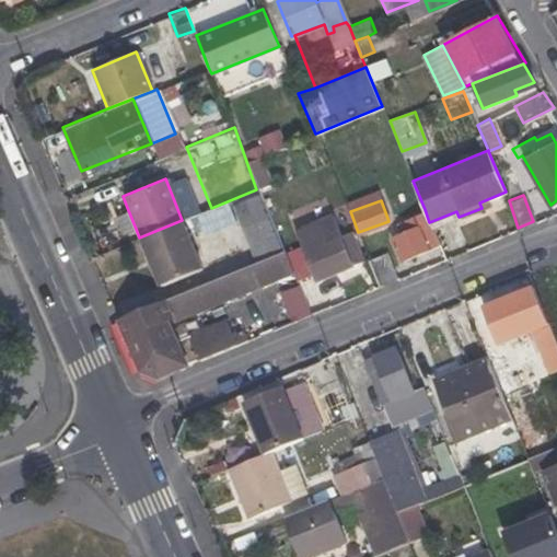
[(267,208),(255,213),(271,254),(283,250),(267,208)]
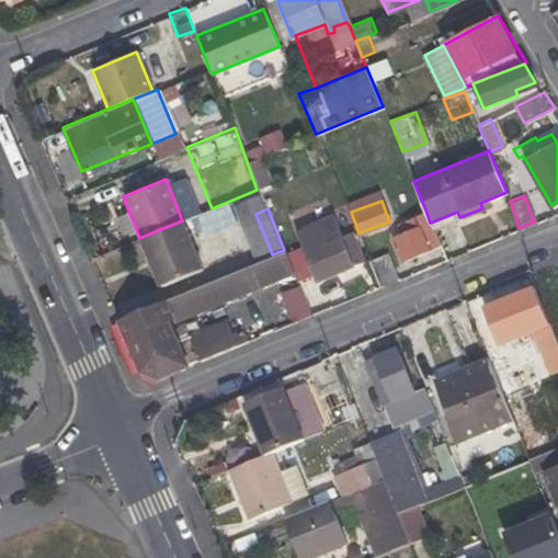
[(391,237),(399,260),(440,243),(433,228),(430,223),(425,209),(396,223),(399,234),(391,237)]
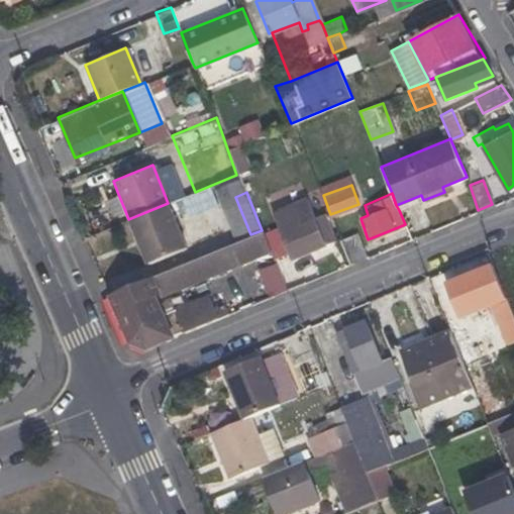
[(114,216),(125,211),(118,194),(107,198),(114,216)]
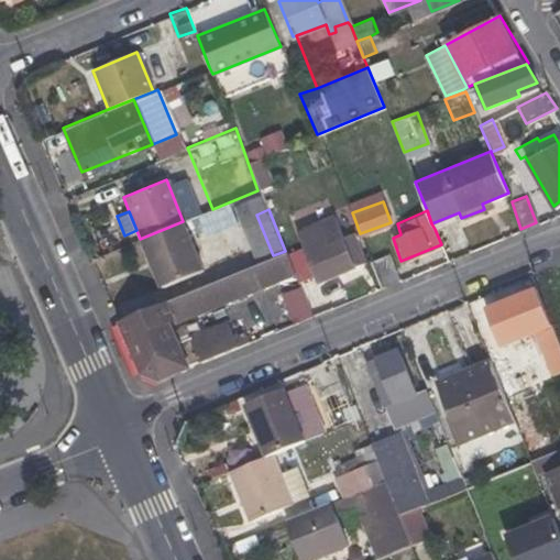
[(459,212),(431,223),(435,229),(461,218),(459,212)]
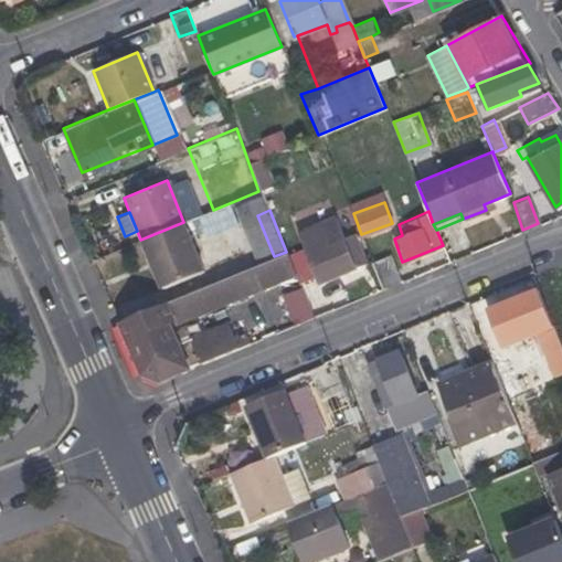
[(335,218),(296,232),(317,285),(370,264),(369,262),(359,235),(343,241),(335,218)]
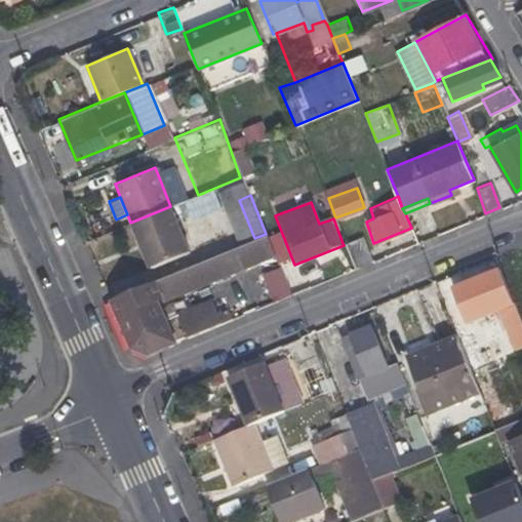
[(188,250),(170,206),(130,223),(148,267),(188,250)]
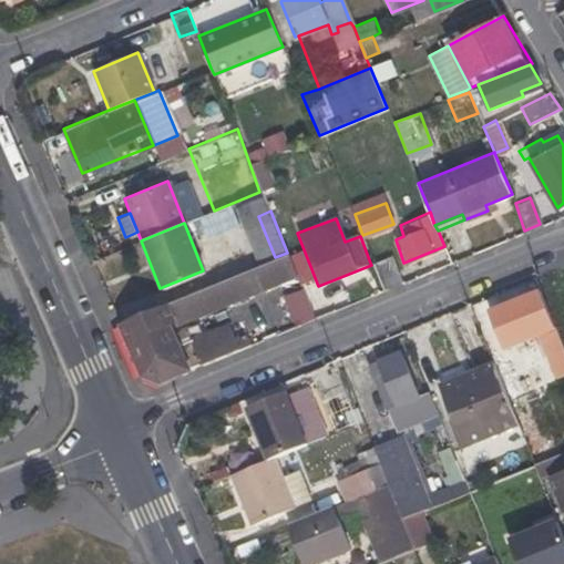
[(275,257),(120,322),(141,373),(159,382),(245,347),(241,337),(235,339),(227,324),(181,344),(172,324),(296,273),(287,253),(275,257)]
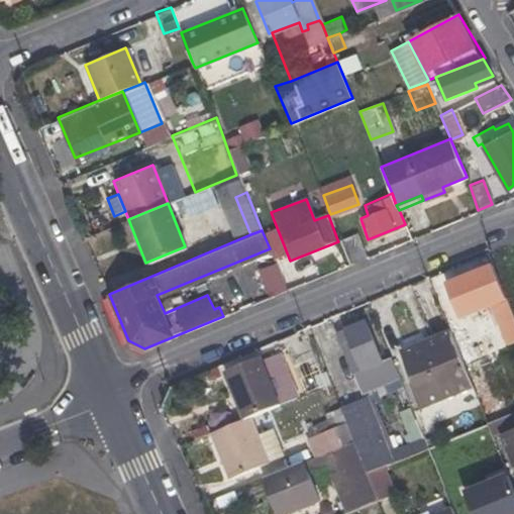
[(338,241),(348,264),(366,257),(356,232),(337,239),(338,241)]
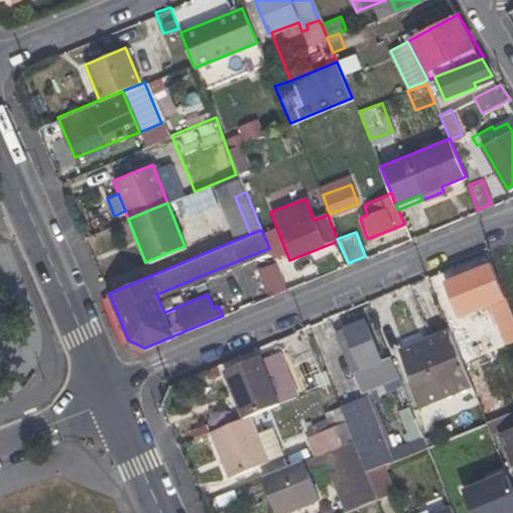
[(275,261),(257,268),(268,296),(285,289),(275,261)]
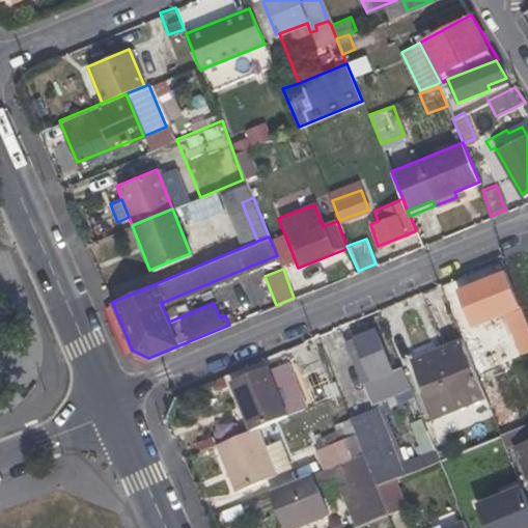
[(524,350),(527,346),(527,328),(505,272),(456,294),(470,324),(502,312),(509,333),(516,331),(524,350)]
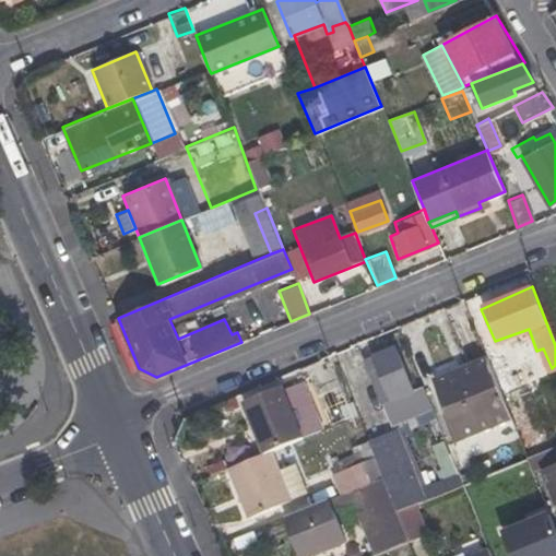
[(370,369),(389,416),(424,403),(411,371),(403,374),(393,349),(375,355),(379,366),(370,369)]
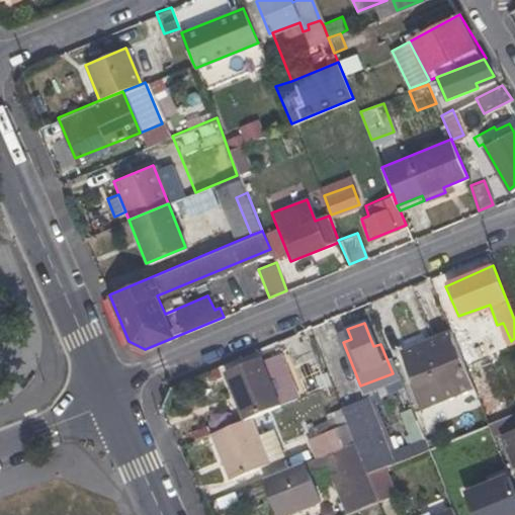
[(405,352),(426,402),(471,383),(465,368),(451,333),(405,352)]
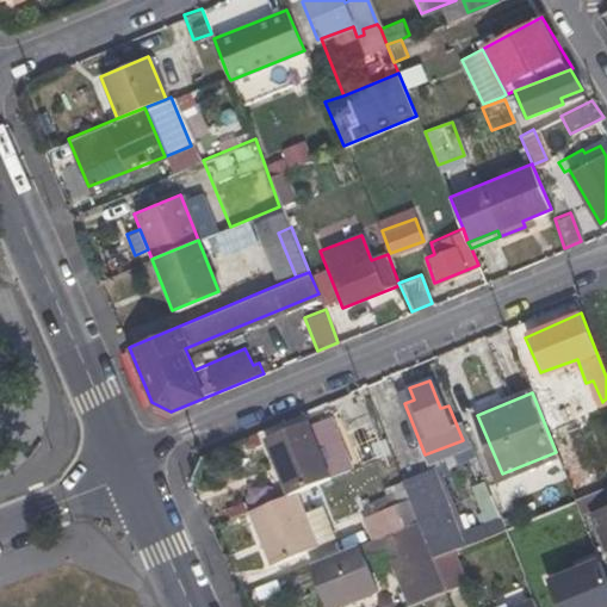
[(309,419),(265,437),(286,493),(297,489),(352,468),(330,416),(311,425),(309,419)]
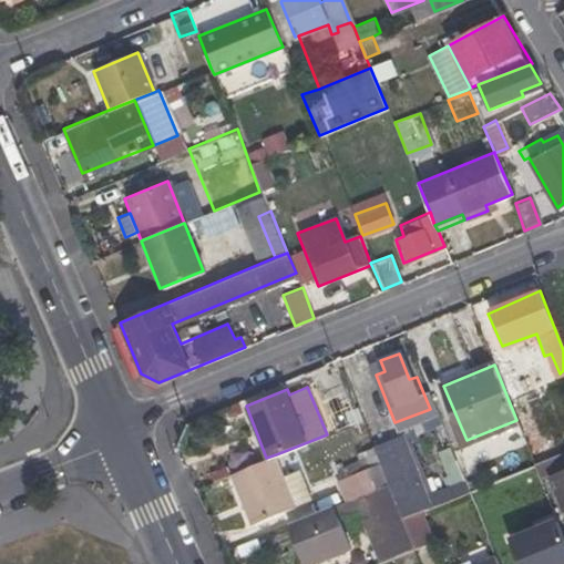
[(510,403),(516,420),(526,444),(545,437),(535,414),(544,410),(536,392),(510,403)]
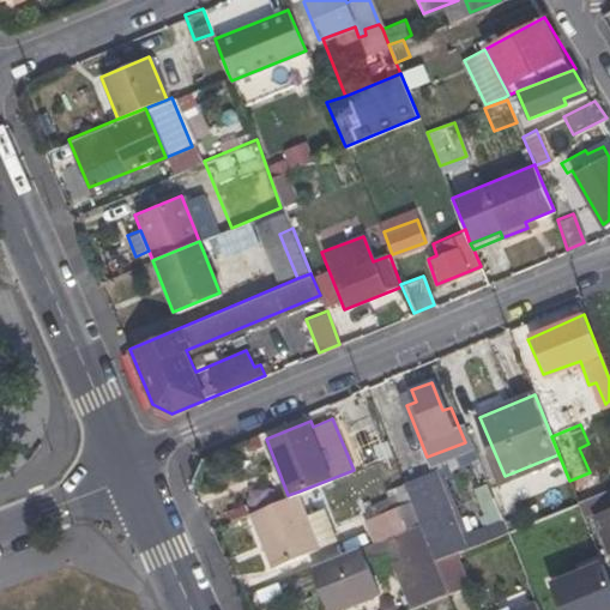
[(460,548),(430,471),(403,481),(421,521),(435,559),(460,548)]
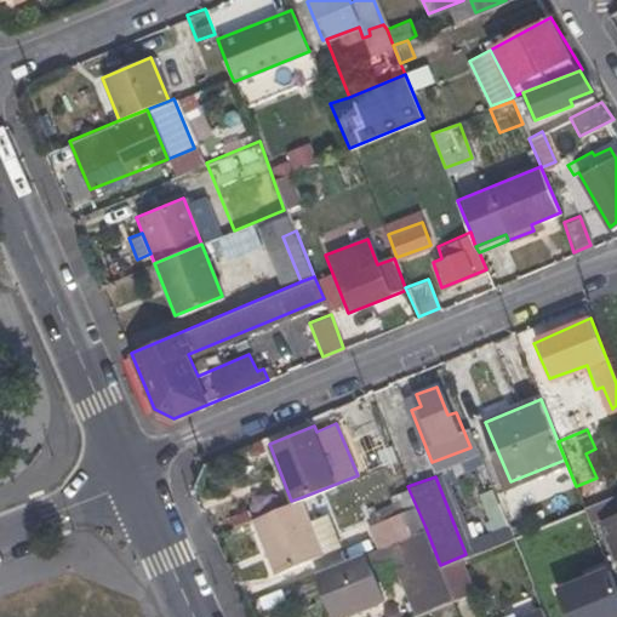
[(616,492),(584,507),(592,523),(592,524),(601,520),(616,513),(616,492)]
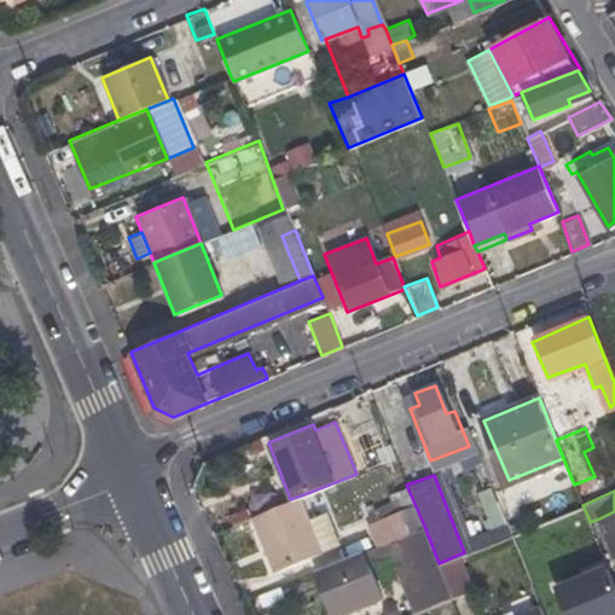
[(301,495),(290,499),(249,517),(272,572),(340,544),(325,511),(308,517),(301,495)]
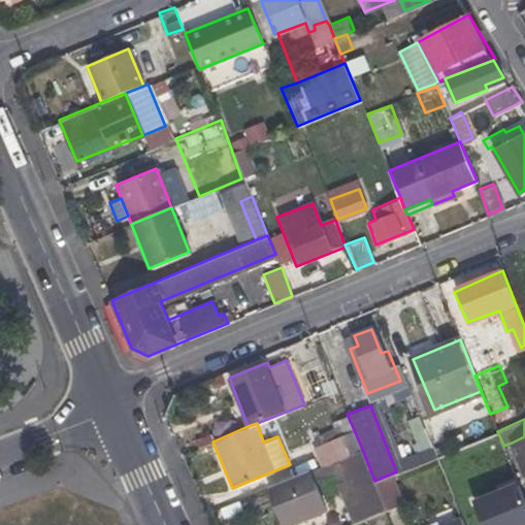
[(409,458),(412,466),(436,456),(427,435),(411,441),(417,456),(409,458)]
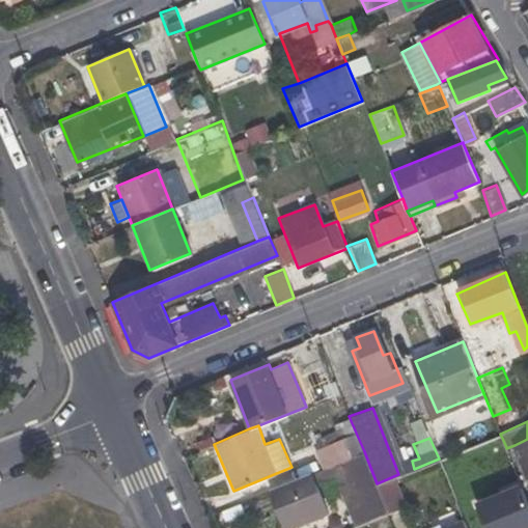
[(342,439),(314,450),(322,468),(350,456),(342,439)]
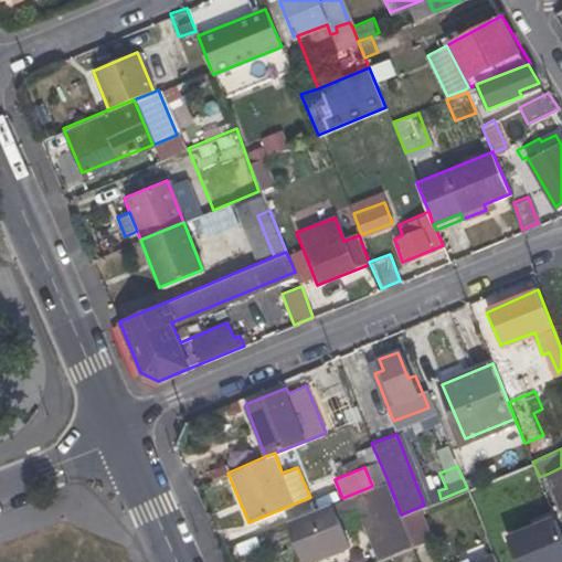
[(561,467),(548,474),(561,507),(561,467)]
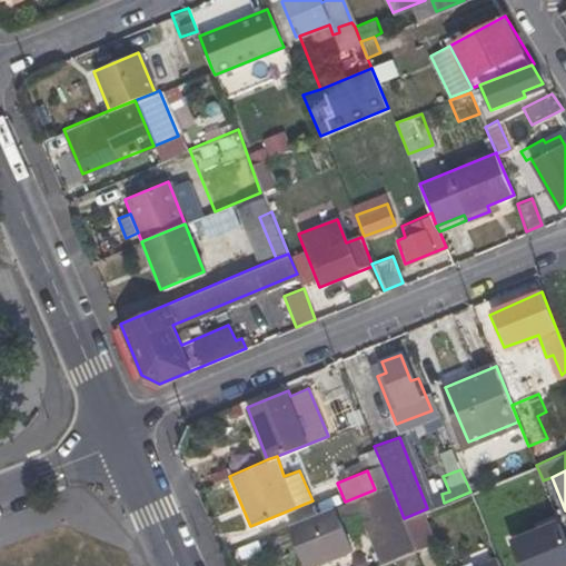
[(378,563),(409,550),(417,549),(405,524),(404,518),(390,484),(375,489),(345,502),(338,505),(344,519),(358,514),(378,563)]
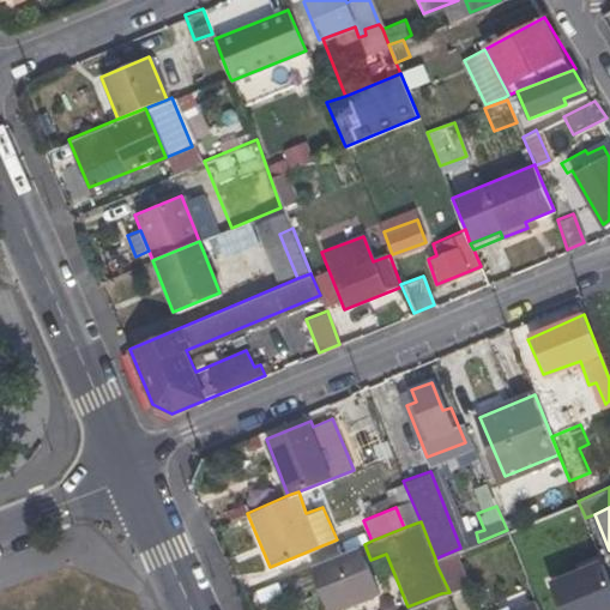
[(332,609),(375,592),(358,547),(312,566),(331,609),(332,609)]
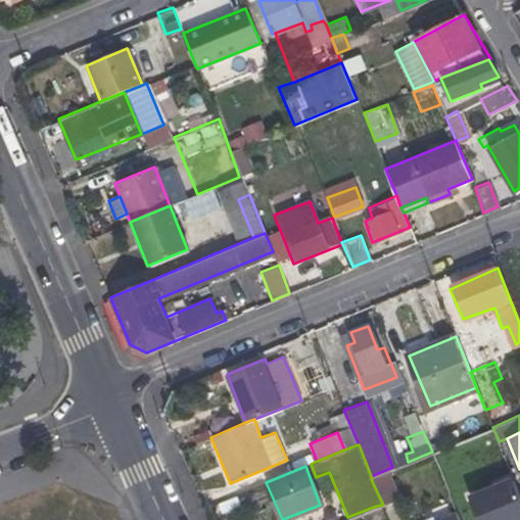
[(387,476),(372,481),(383,505),(397,500),(387,476)]
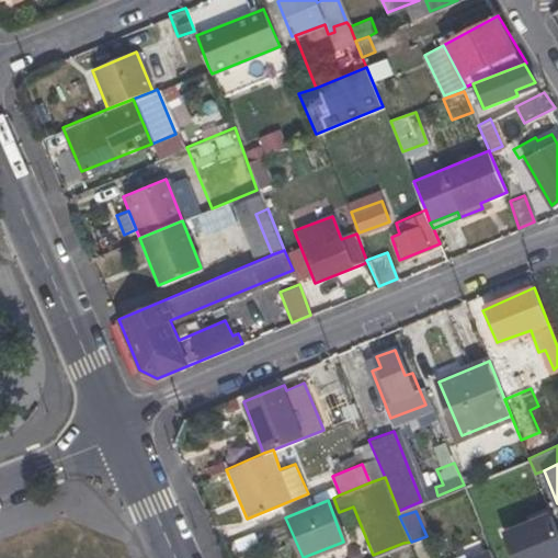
[(557,557),(557,530),(551,514),(504,533),(514,557),(557,557)]
